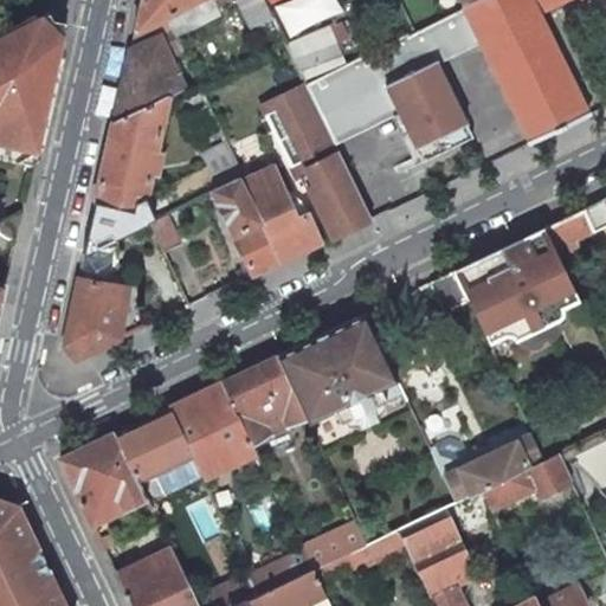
[(141,0),(134,32),(166,15),(197,0),(141,0)]
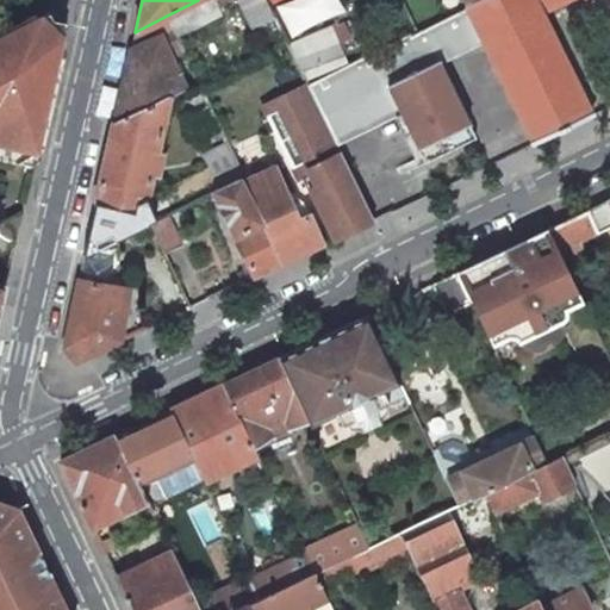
[(198,0),(167,16),(175,31),(178,36),(221,16),(218,12),(211,0),(198,0)]
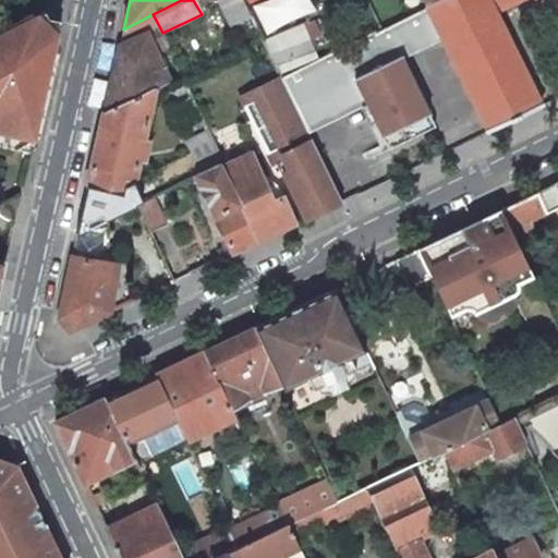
[(231,26),(251,16),(243,0),(218,0),(220,2),(231,26)]
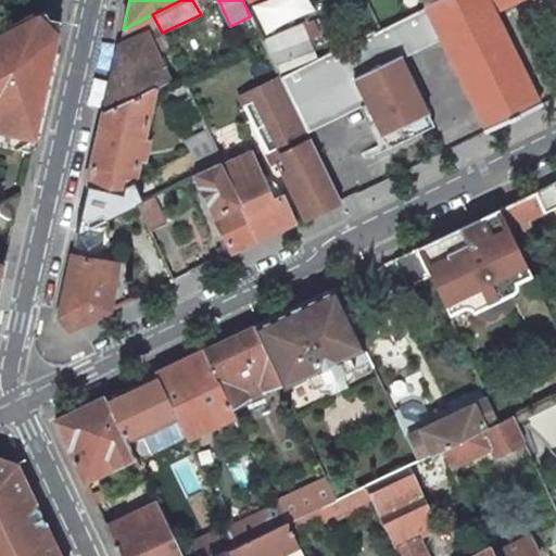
[(305,0),(258,0),(247,4),(256,34),(311,15),(305,0)]
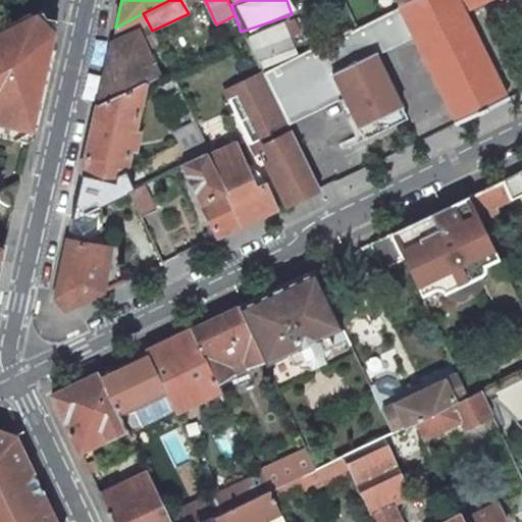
[(410,0),(400,6),(405,17),(407,22),(408,25),(457,122),(507,99),(464,12),(458,0),(410,0)]
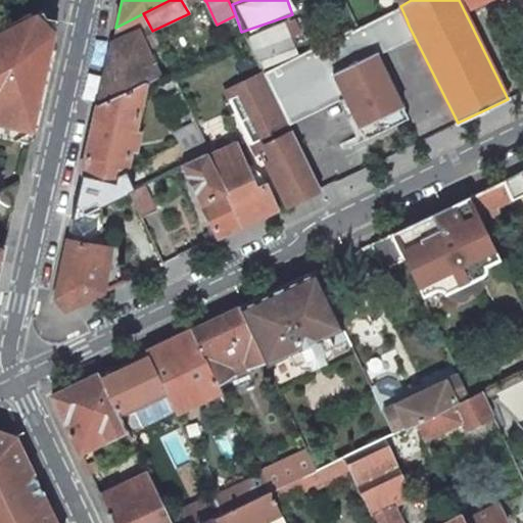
[(490,0),(459,0),(465,12),(490,0)]
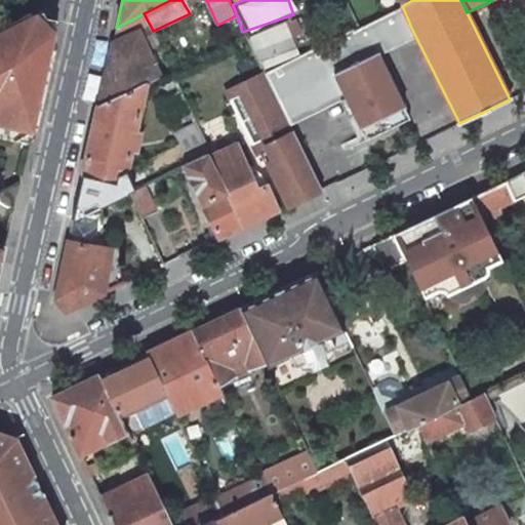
[(265,72),(280,105),(290,124),(346,97),(365,138),(409,118),(373,44),(369,36),(407,17),(402,6),(388,13),(364,25),(357,28),(357,26),(265,72)]
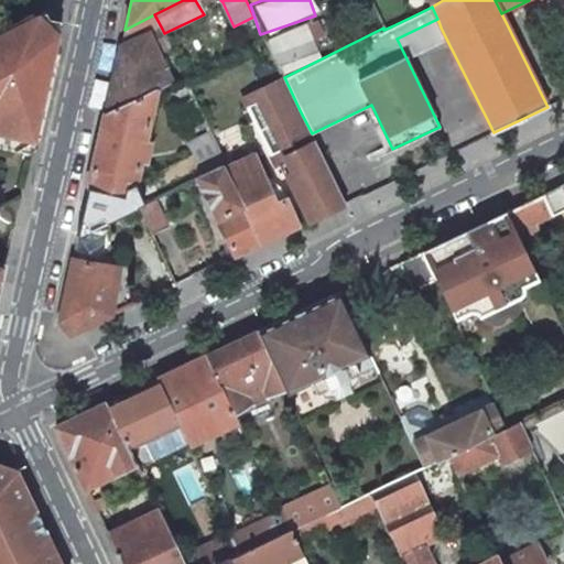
[(0,144),(30,151),(57,33),(45,30),(38,14),(0,32),(0,144)]
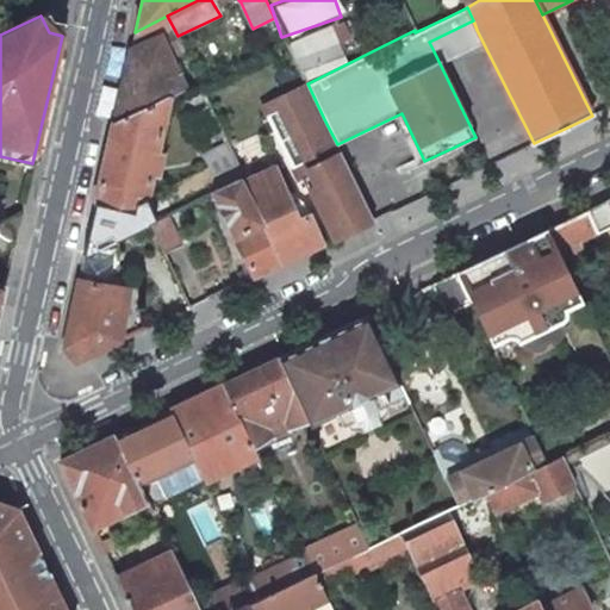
[(175,31),(167,16),(135,32),(130,51),(161,37),(174,31),(175,31)]
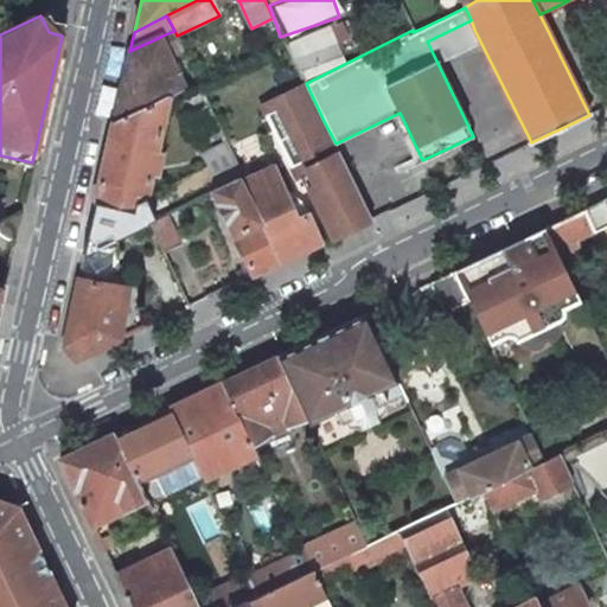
[(471,20),(427,42),(432,51),(474,30),(473,26),(471,20)]
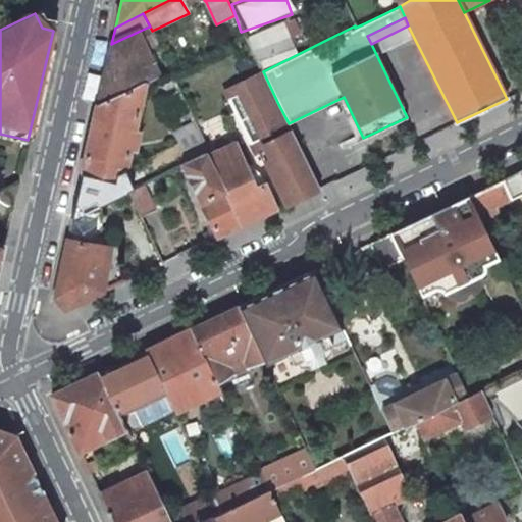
[(289,20),(247,39),(259,63),(293,48),(286,35),(294,32),(289,20)]
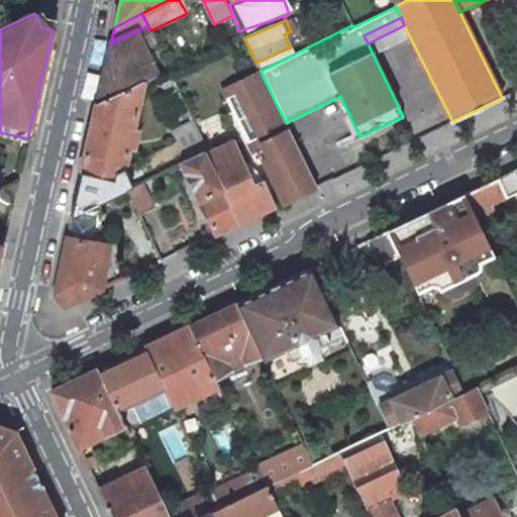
[(136,31),(110,43),(97,104),(143,82),(157,75),(136,31)]
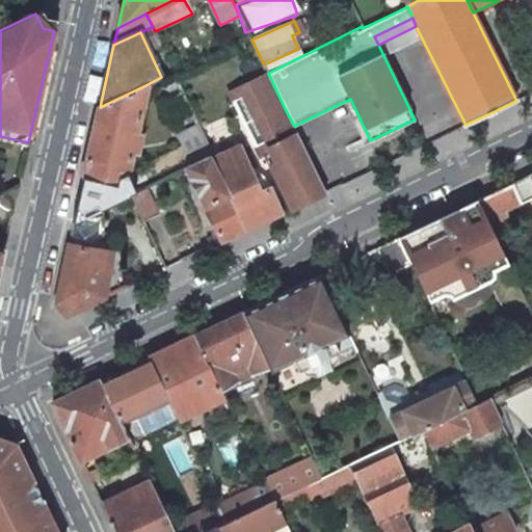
[(284,106),(268,73),(229,92),(238,111),(260,156),(263,155),(266,162),(270,163),(291,209),(326,191),(294,126),(284,106)]
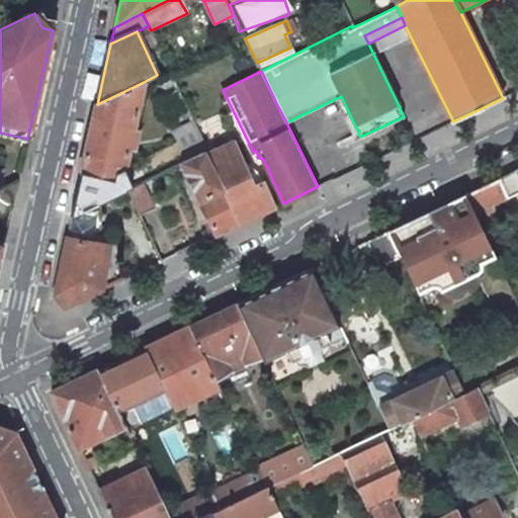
[(133,132),(144,82),(97,104),(82,171),(115,179),(117,172),(124,168),(128,147),(134,148),(137,133),(133,132)]
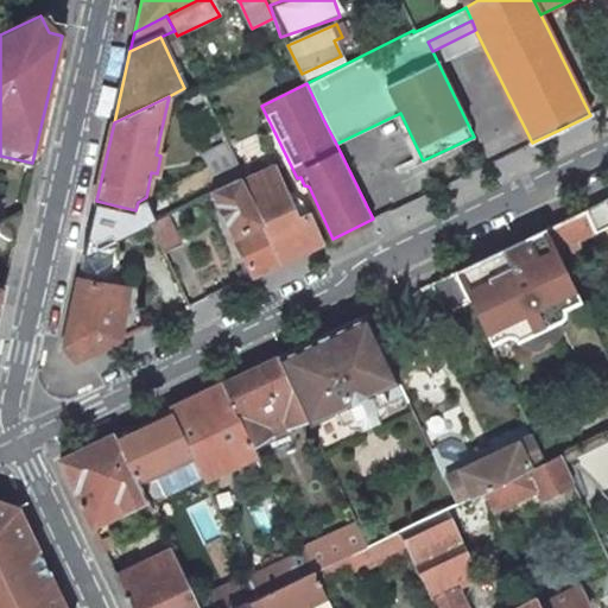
[(202,153),(208,166),(219,189),(239,177),(245,182),(228,147),(227,143),(202,153)]
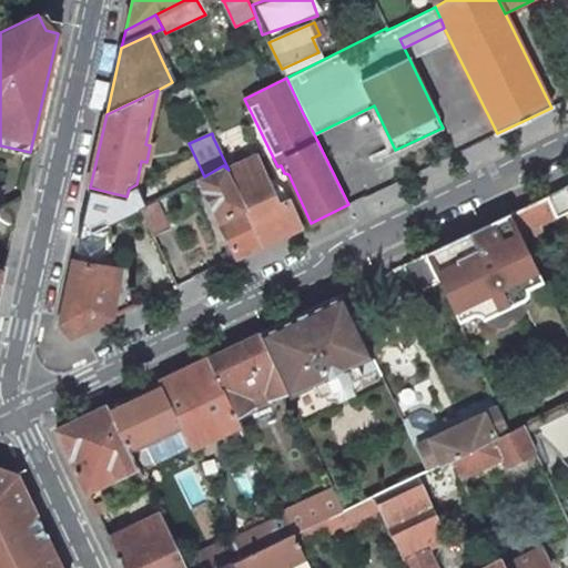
[(256,156),(229,170),(264,245),(301,227),(287,198),(277,202),(256,156)]
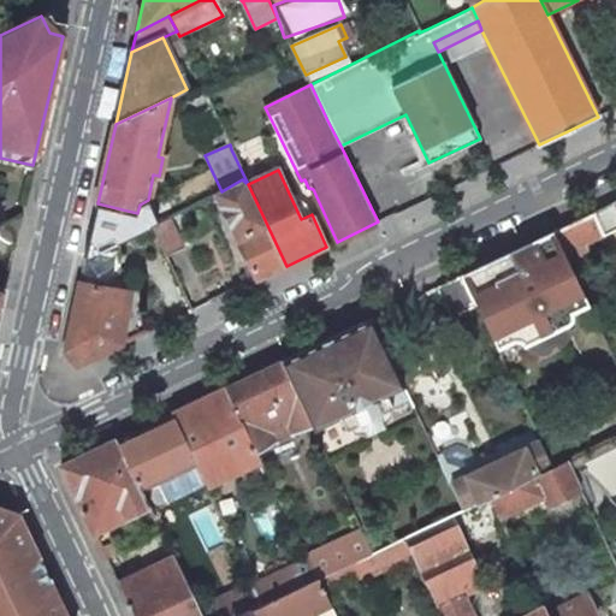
[(215,194),(256,279),(286,266),(248,184),(242,179),(221,191),(215,194)]
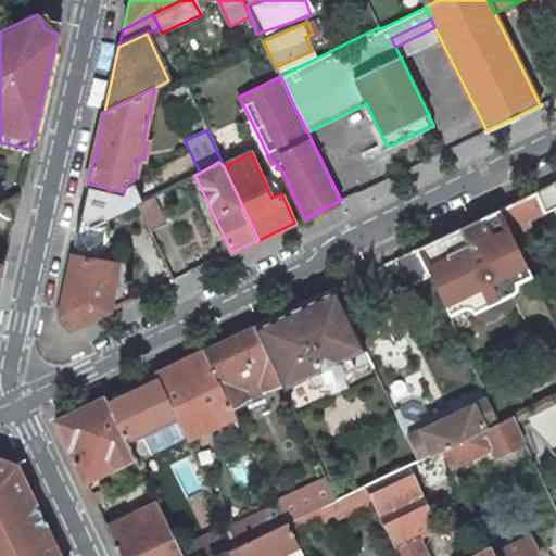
[(147,198),(152,196),(184,179),(194,175),(188,163),(140,186),(147,198)]
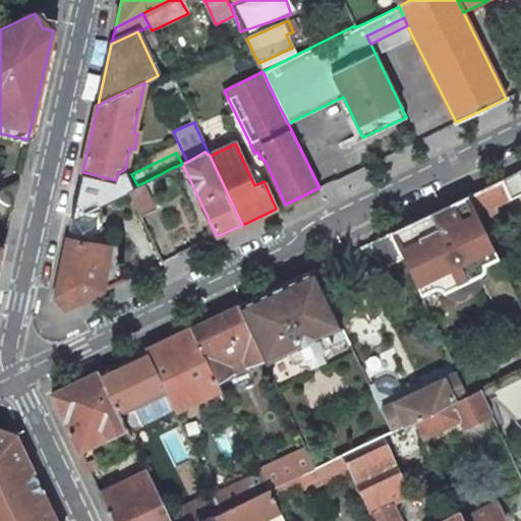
[(520,169),(520,170),(468,194),(482,223),(498,216),(493,207),(506,200),(520,193),(520,169)]
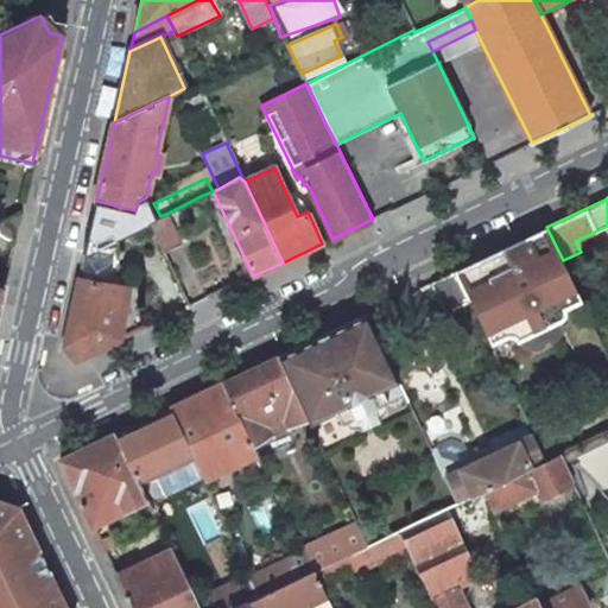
[(135,210),(96,201),(84,257),(131,234),(135,210)]
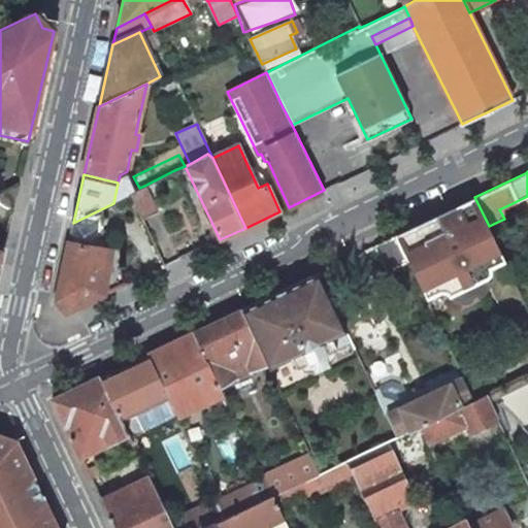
[(0,203),(4,207),(13,208),(19,184),(0,193),(0,203)]
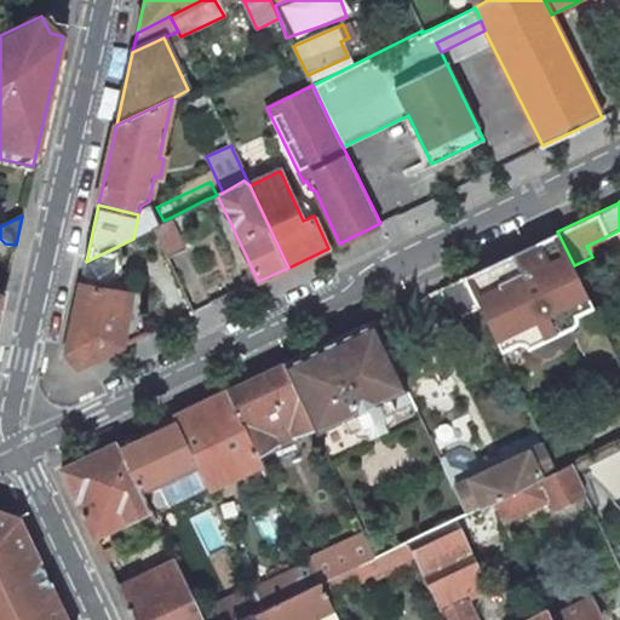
[(185,250),(170,218),(164,220),(151,227),(153,228),(167,258),(185,250)]
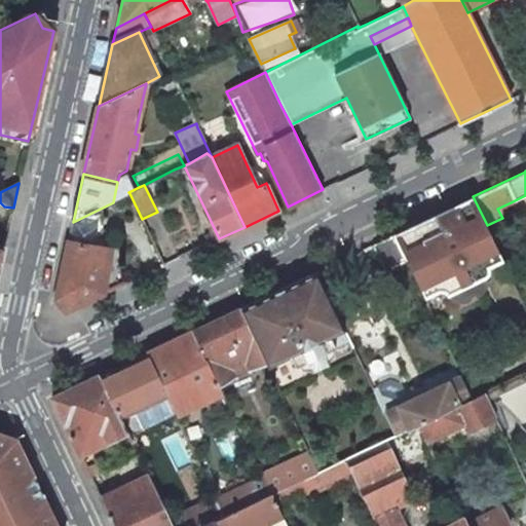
[(447,295),(486,277),(488,274),(489,271),(489,267),(502,261),(503,260),(487,225),(473,196),(395,234),(406,260),(424,299),(439,292),(443,292),(447,295)]
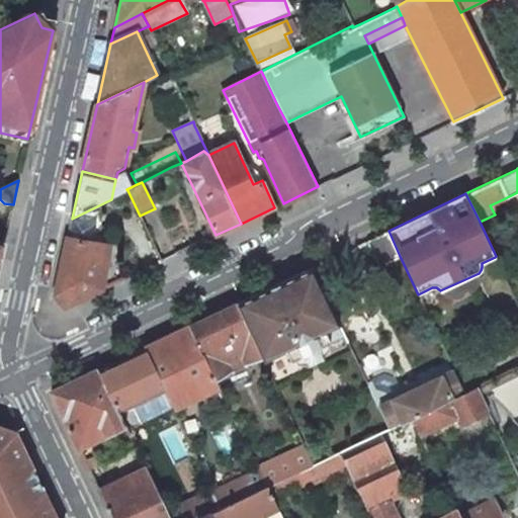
[(101,210),(72,219),(67,238),(103,244),(102,227),(101,210)]
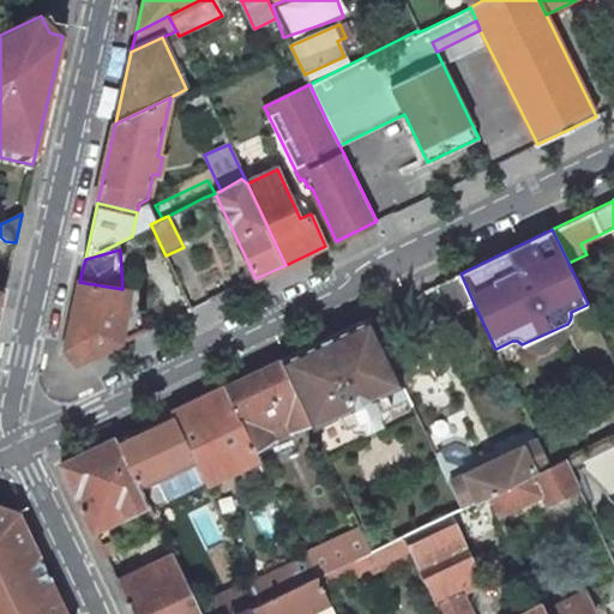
[(449,315),(474,304),(461,274),(434,286),(449,315)]
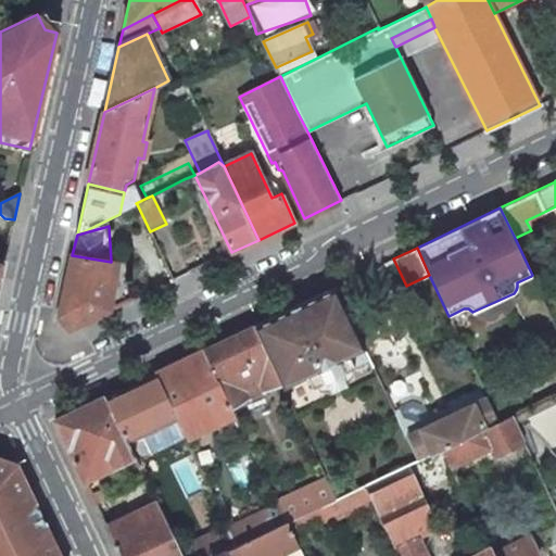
[(111,262),(72,255),(59,318),(70,330),(110,311),(116,270),(111,262)]
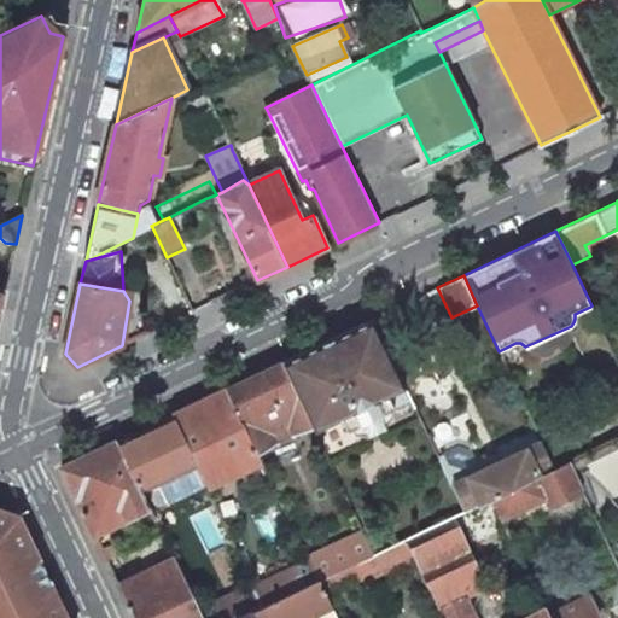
[(353,328),(281,362),(284,366),(305,413),(312,424),(312,425),(314,431),(340,419),(347,431),(412,401),(394,363),(372,319),(353,328)]
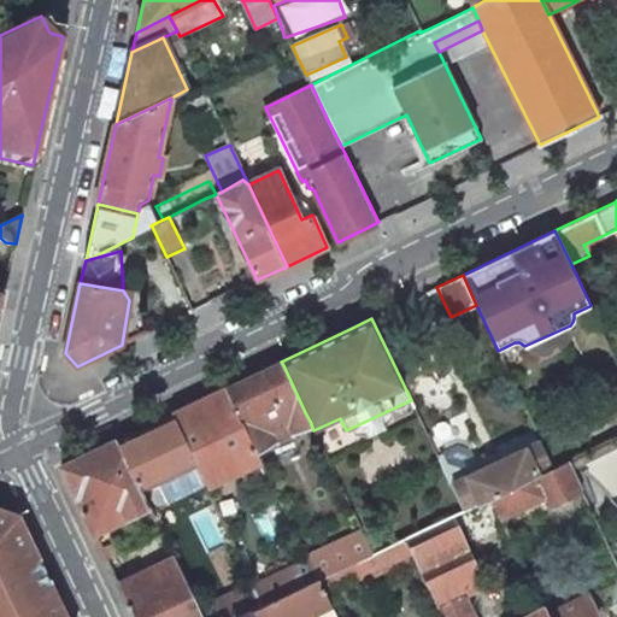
[(281,362),(270,366),(225,388),(241,421),(256,451),(274,439),(289,432),(311,424),(311,423),(305,412),(283,365),(281,362)]
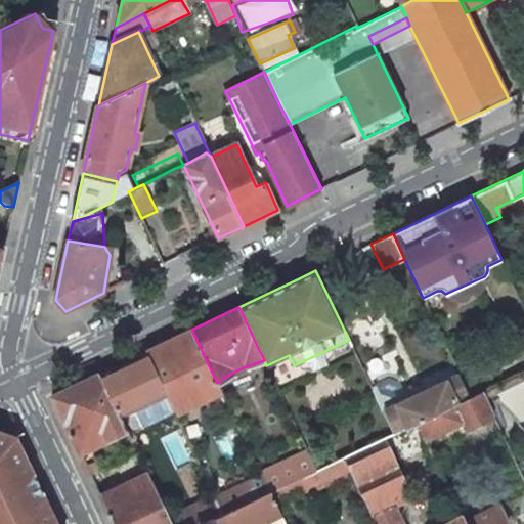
[(221,391),(217,383),(205,357),(191,330),(145,352),(162,385),(167,395),(174,413),(221,391)]
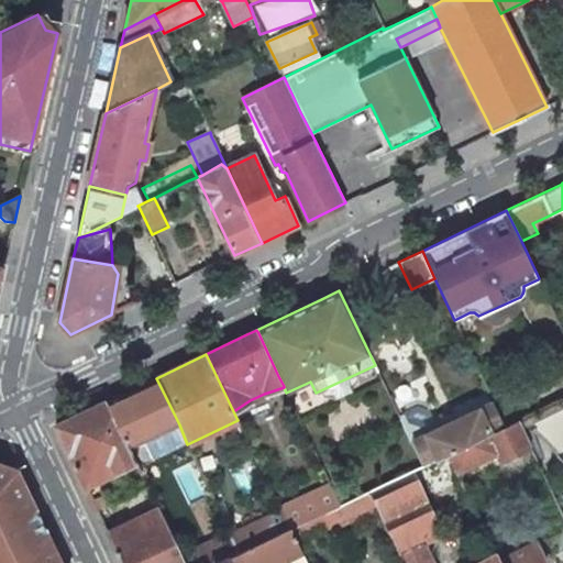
[(106,403),(129,449),(136,462),(138,466),(187,444),(179,424),(174,414),(156,378),(120,395),(106,403)]
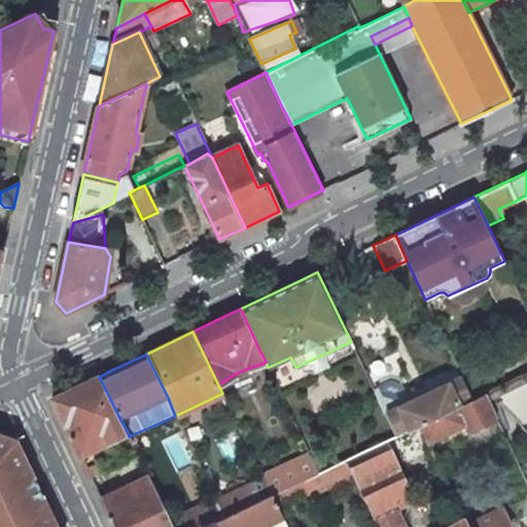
[(366,375),(372,386),(377,383),(372,373),(366,375)]
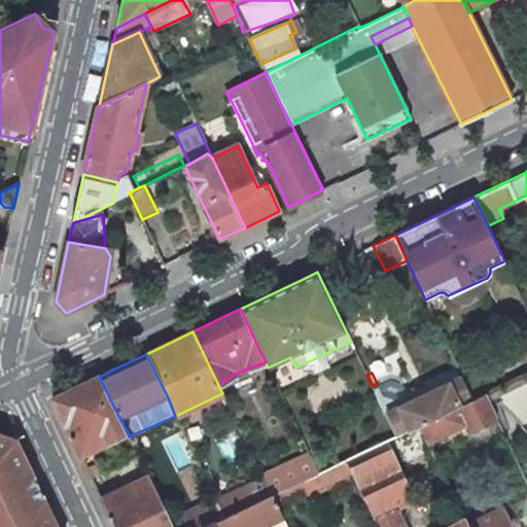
[(526,373),(485,394),(489,401),(502,395),(525,424),(526,426),(526,373)]
